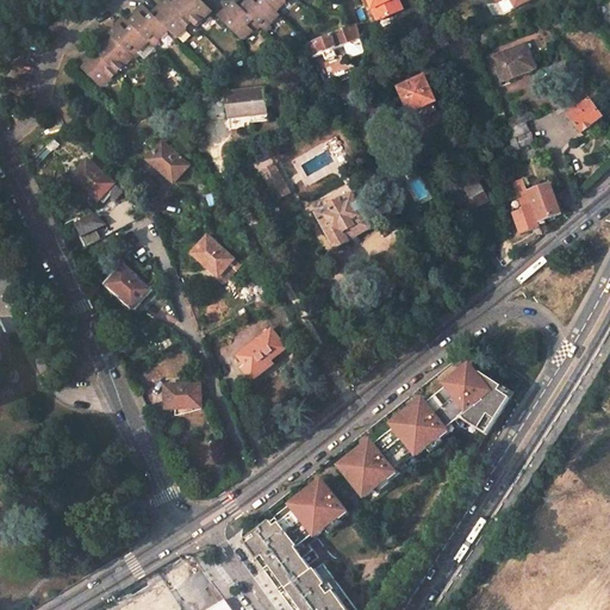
[(81,55),(75,58),(98,85),(104,85),(111,79),(107,76),(120,64),(123,68),(135,57),(132,55),(138,50),(142,53),(153,43),(154,45),(160,39),(162,42),(173,32),(178,38),(185,32),(187,35),(204,20),(205,22),(217,12),(206,0),(176,0),(175,0),(167,0),(166,2),(169,6),(165,10),(163,8),(157,14),(148,4),(142,10),(145,13),(142,17),(141,16),(134,22),(128,14),(120,20),(123,24),(119,27),(118,25),(112,31),(110,29),(103,35),(106,39),(103,42),(101,41),(86,53),(88,54),(83,58),(81,55)]
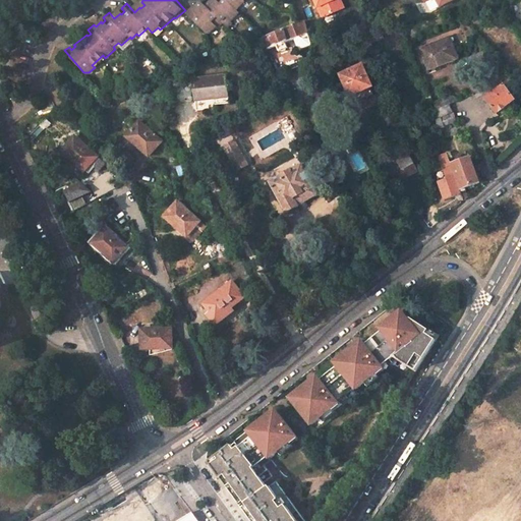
[(193,9),(188,14),(206,33),(210,29),(213,32),(226,19),(229,22),(238,13),(236,11),(246,3),(243,0),(212,0),(211,1),(210,0),(205,5),(200,0),(199,0),(195,4),(198,7),(194,10),(193,9)]
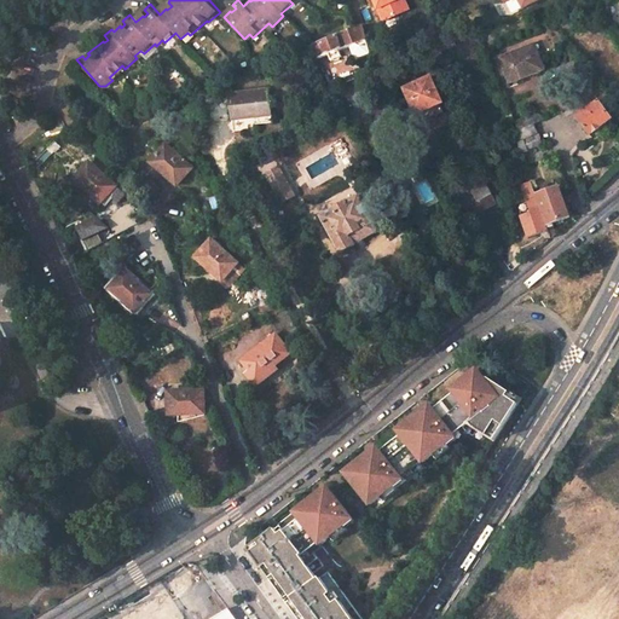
[(363,25),(307,45),(313,55),(317,53),(318,58),(329,55),(340,51),(350,47),(356,44),(359,46),(369,42),(363,25)]
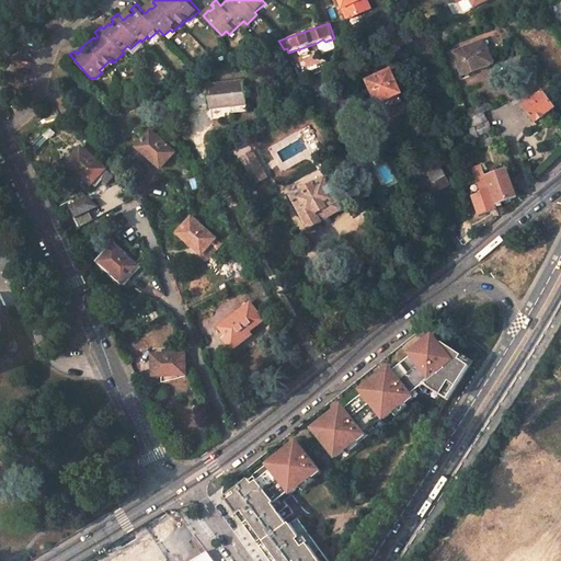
[(391,41),(392,47),(409,42),(407,36),(391,41)]
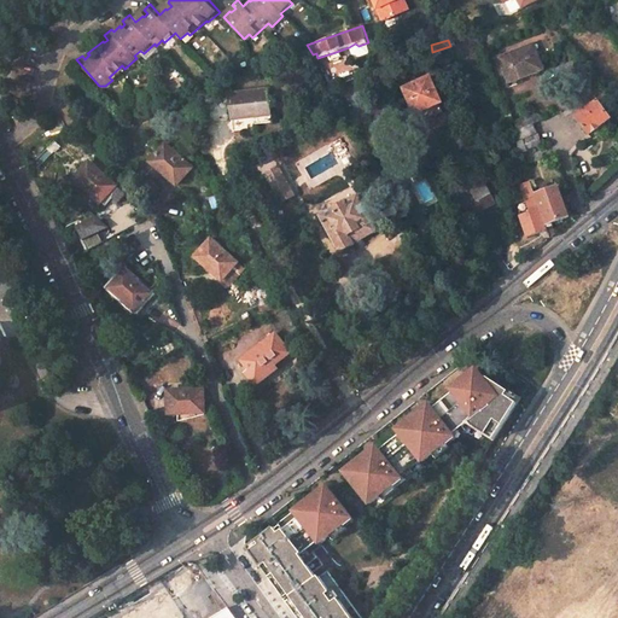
[(532,46),(500,58),(508,83),(542,70),(532,46)]
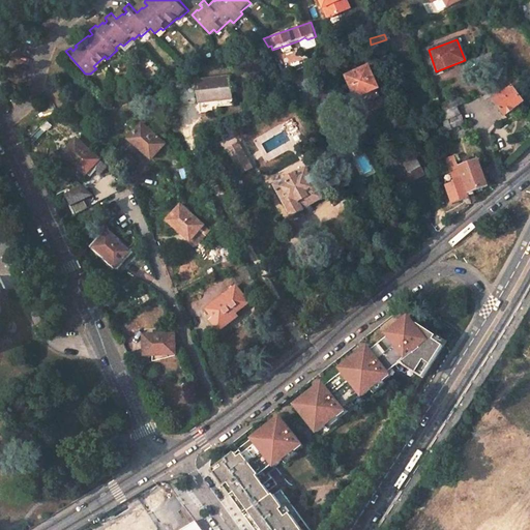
[(291,43),(282,47),(284,52),(292,48),(291,43)]
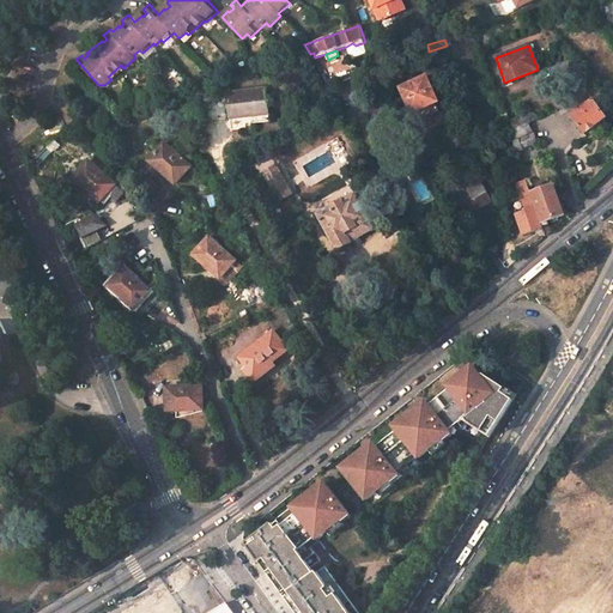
[(372,71),(384,67),(381,60),(371,64),(372,71)]
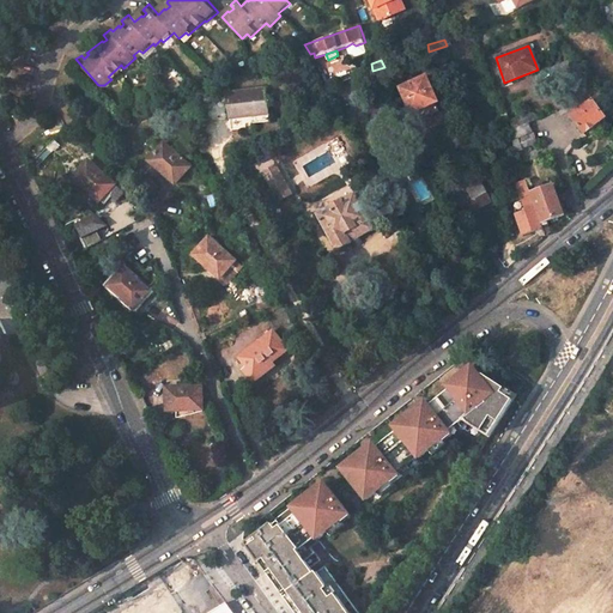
[(418,113),(438,103),(442,102),(429,76),(420,80),(419,78),(411,82),(411,84),(402,87),(414,114),(418,113)]
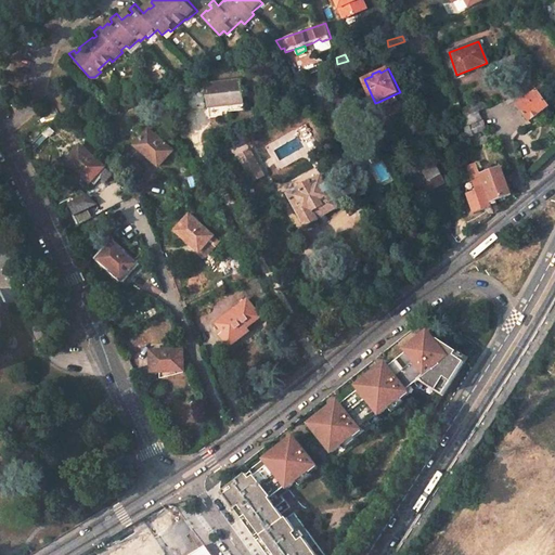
[(205,82),(208,106),(243,102),(240,78),(205,82)]
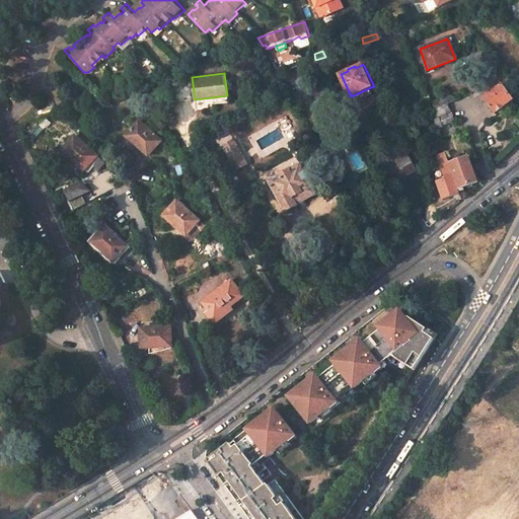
[(485,99),(495,114),(512,99),(504,88),(511,82),(504,74),(486,89),(485,90),(489,95),(485,99)]
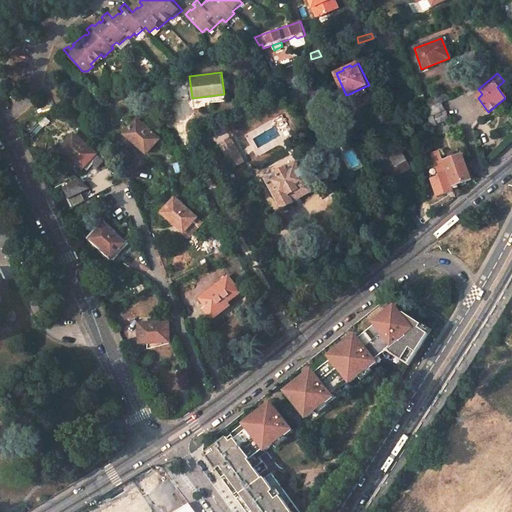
[(366,86),(349,94),(351,99),(369,91),(366,86)]
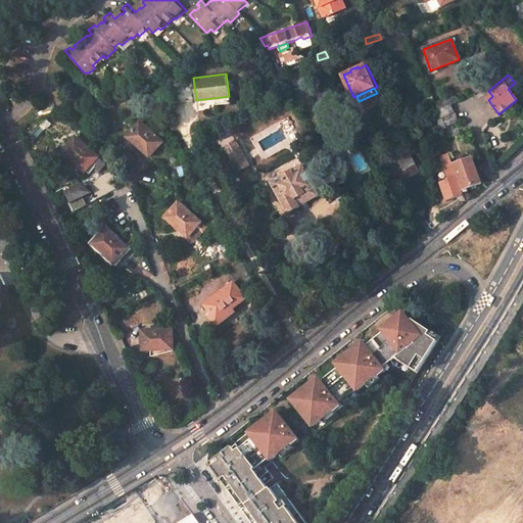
[(440,113),(442,119),(456,113),(452,104),(459,101),(457,96),(456,96),(455,95),(452,95),(436,102),(440,113)]
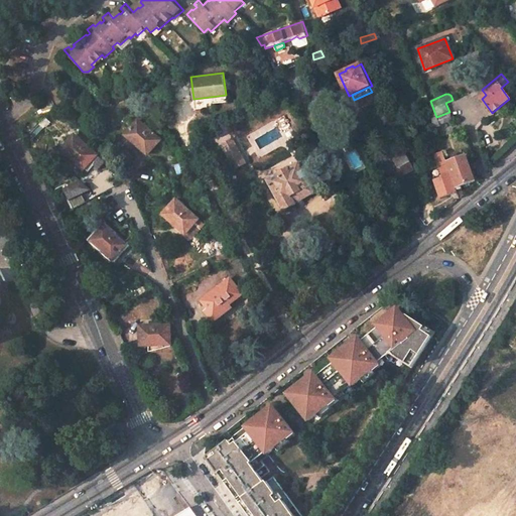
[(52,99),(40,103),(44,113),(55,108),(52,99)]
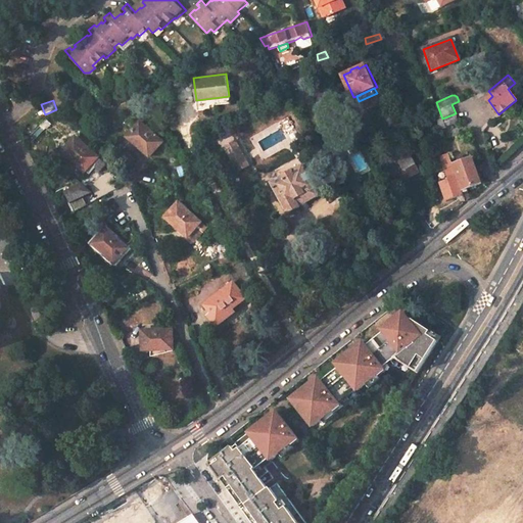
[(456,113),(442,119),(437,121),(440,130),(441,131),(446,129),(446,127),(459,122),(456,113)]
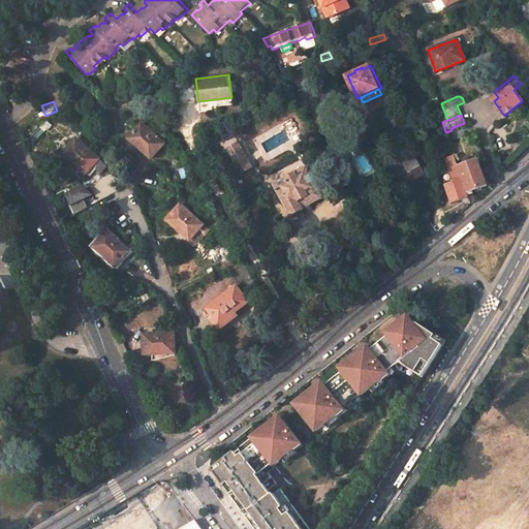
[(145,124),(130,139),(154,159),(167,144),(145,124)]
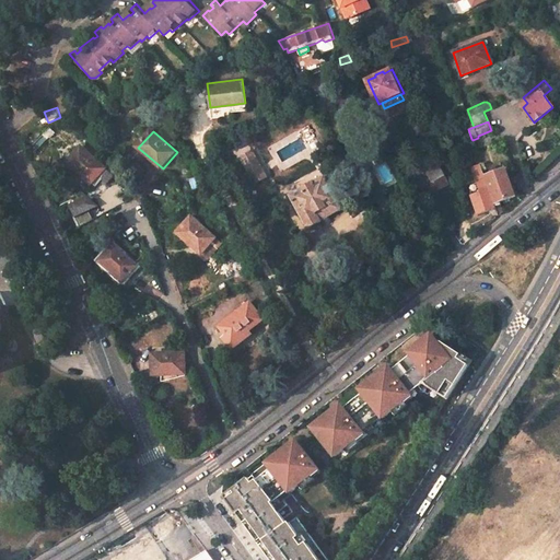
[(80,149),(67,164),(92,187),(105,171),(80,149)]
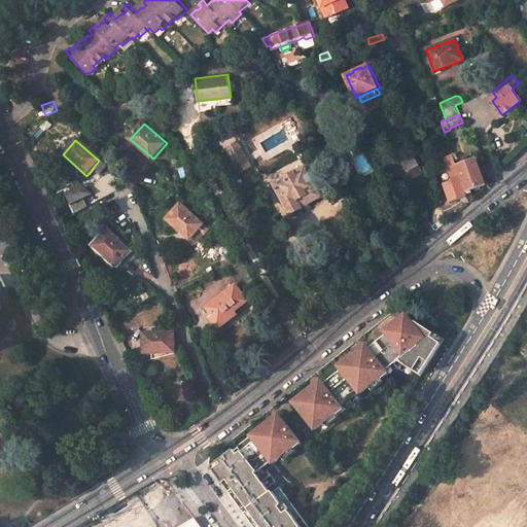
[(233,146),(226,149),(240,173),(251,166),(241,146),(235,149),(233,146)]
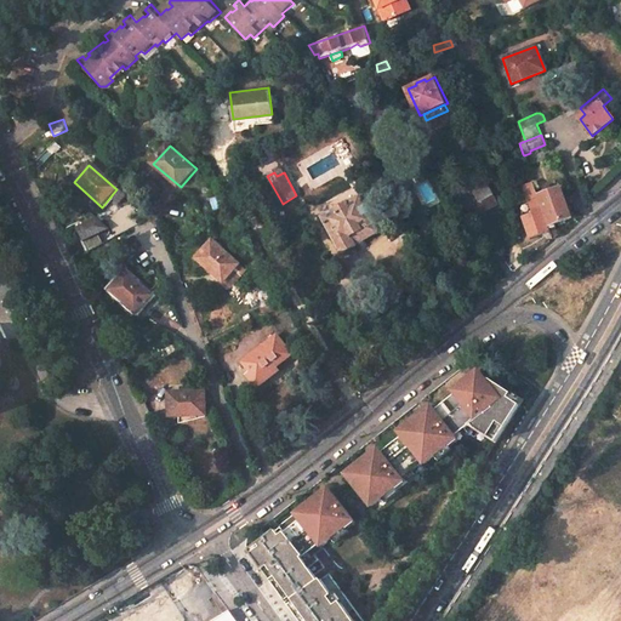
[(499,201),(486,177),(471,184),(483,209),(497,203),(499,201)]
